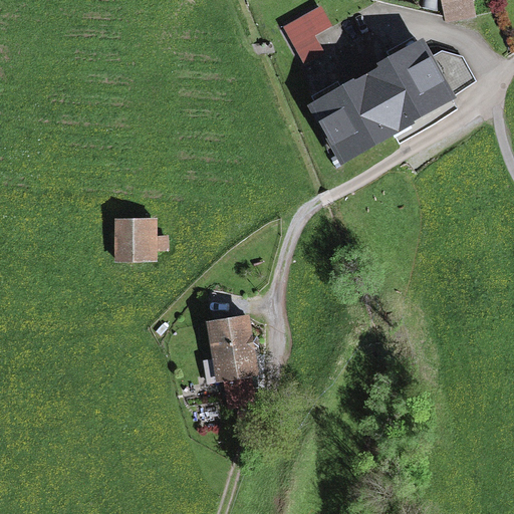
[(478,0),(447,0),(450,18),(481,14),(478,0)]
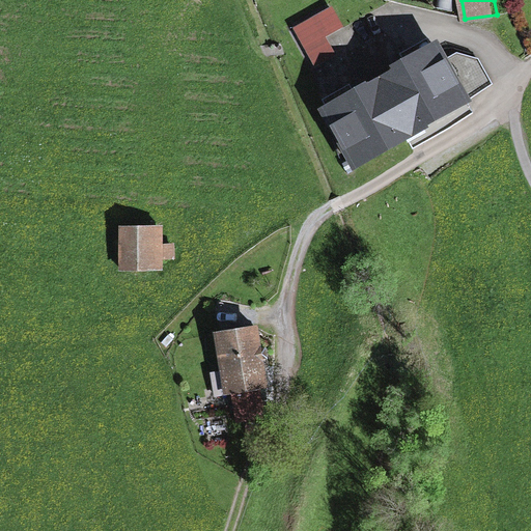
[(333,32),(350,25),(338,3),(298,24),(318,64),(343,52),(333,32)]
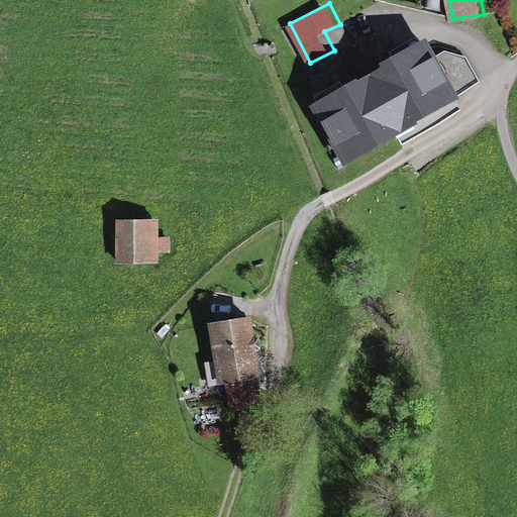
[(460,100),(425,39),(308,107),(344,168),(460,100)]
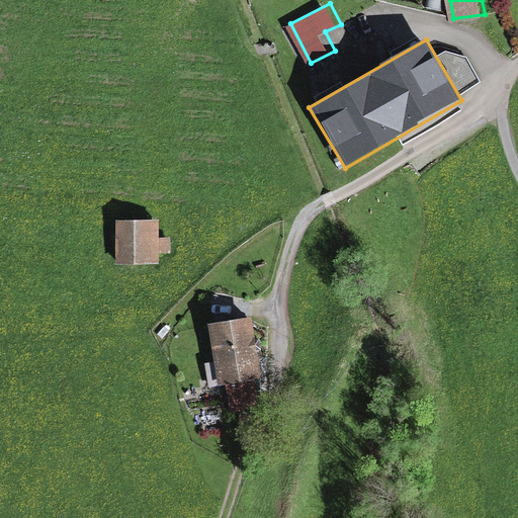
[(159,224),(115,226),(117,270),(162,268),(161,256),(172,256),(171,241),(160,242),(159,224)]
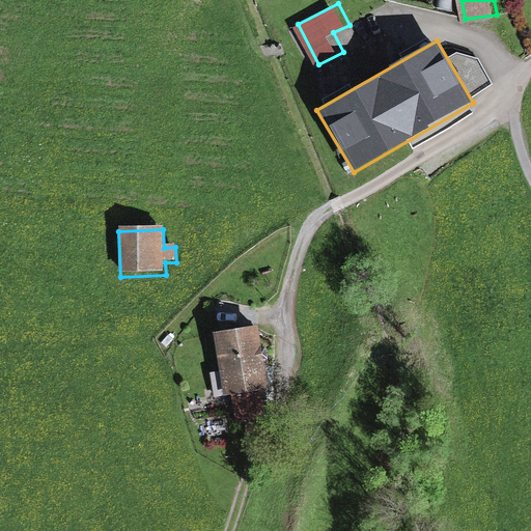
[(257,332),(212,341),(224,399),(229,398),(235,427),(267,421),(260,393),(270,391),(257,332)]
